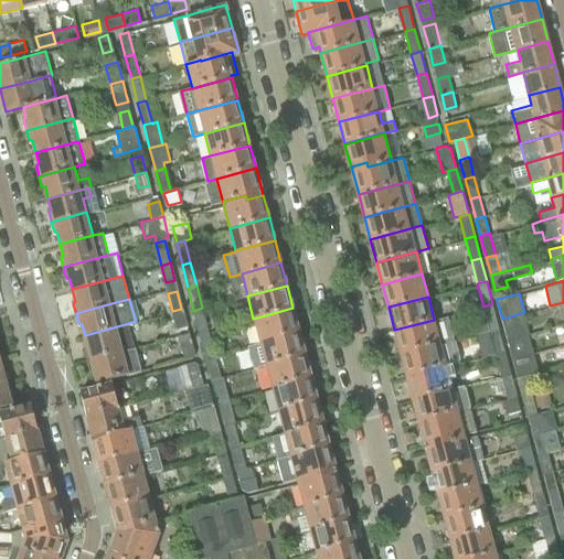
[(488,321),(490,330),(499,326),(492,303),(483,307),(488,321)]
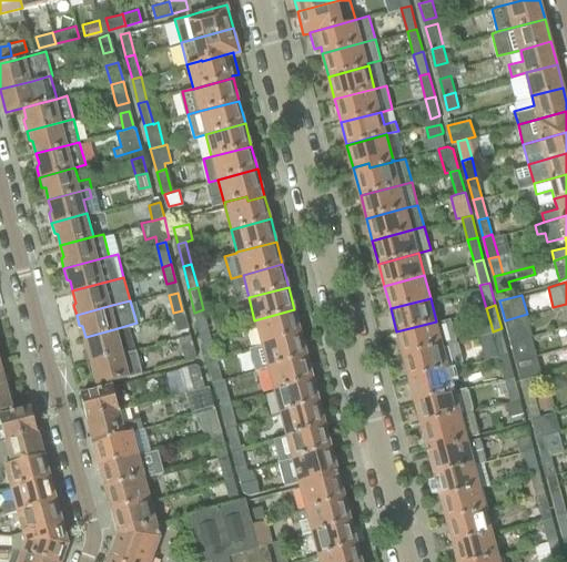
[(194,313),(200,335),(209,333),(203,309),(194,313)]
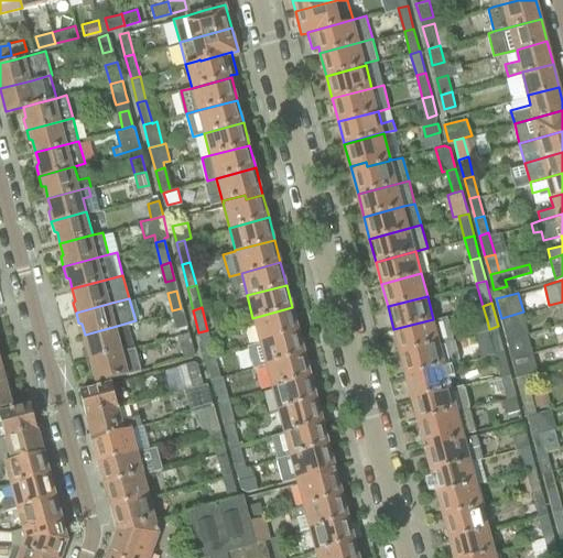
[(252,318),(259,340),(299,330),(292,307),(252,318)]
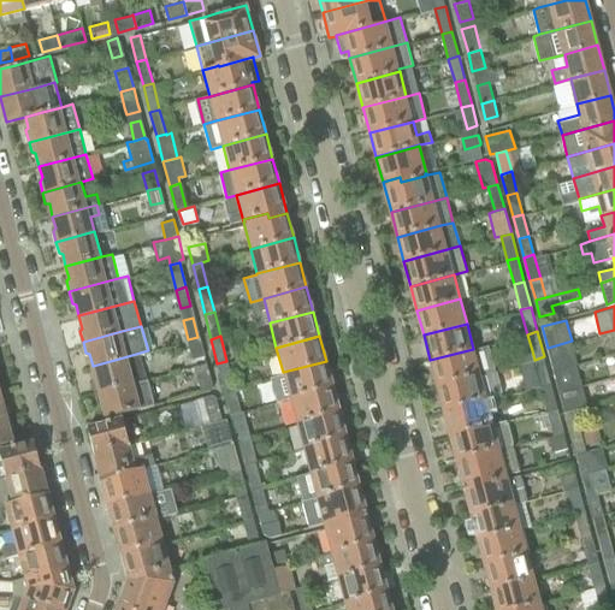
[(197,337),(188,339),(191,355),(193,357),(202,355),(201,353),(201,349),(197,337)]
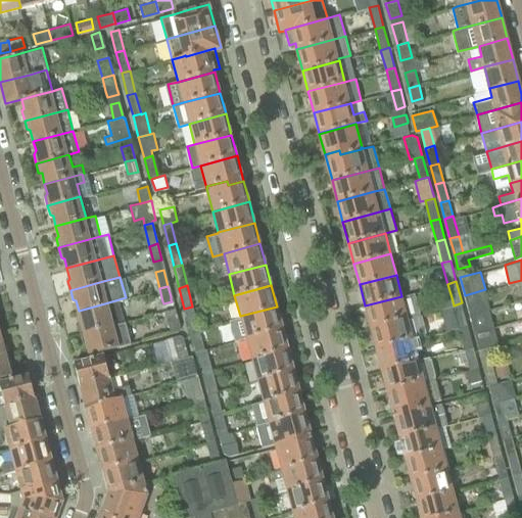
[(465,295),(469,313),(489,307),(485,289),(465,295)]
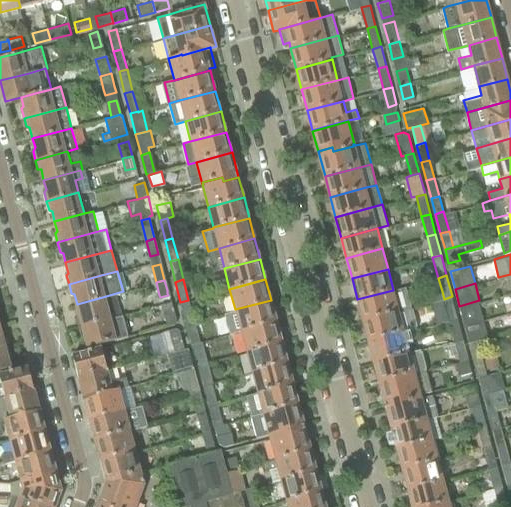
[(393,290),(357,299),(363,320),(411,307),(406,286),(393,290)]
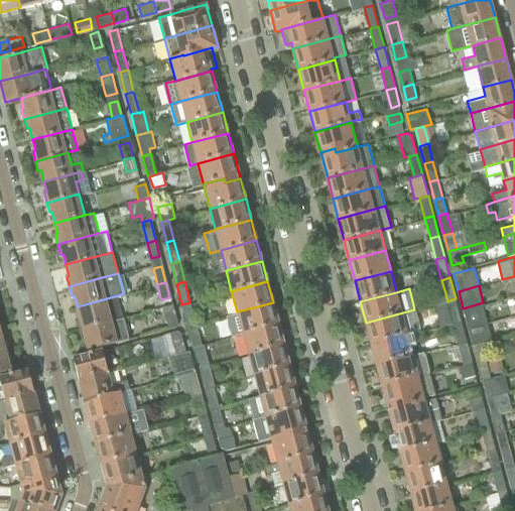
[(432,304),(447,301),(445,293),(430,297),(432,304)]
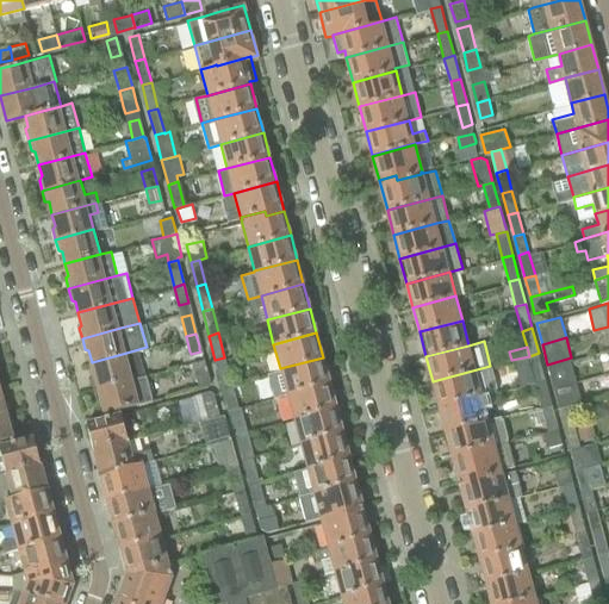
[(126,353),(92,362),(94,373),(92,377),(95,387),(134,377),(144,374),(138,349),(126,353)]
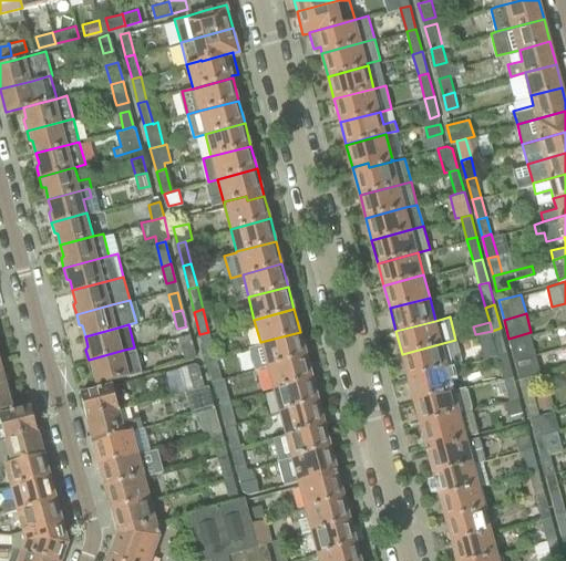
[(492,331),(497,353),(507,351),(501,328),(492,331)]
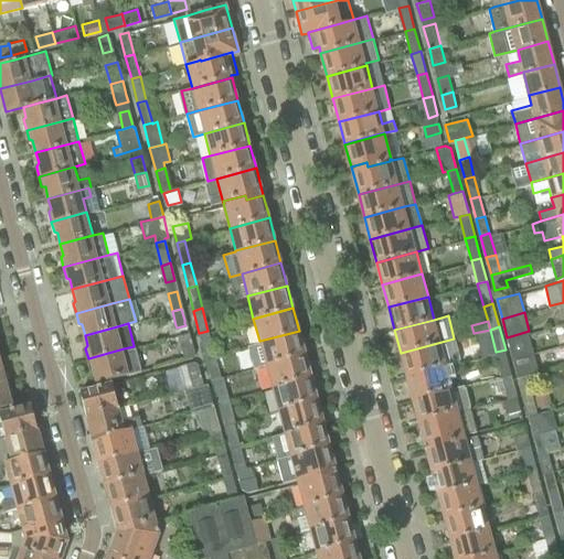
[(480,356),(496,352),(490,330),(474,333),(480,356)]
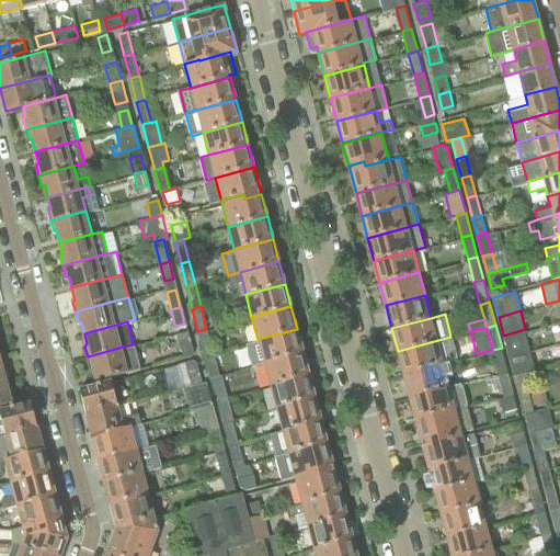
[(197,331),(203,354),(213,351),(206,329),(197,331)]
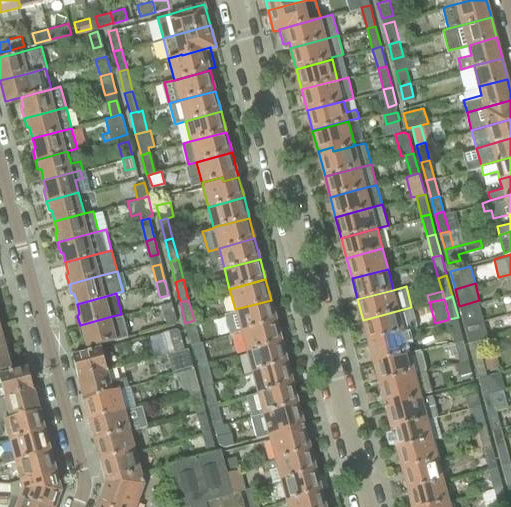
[(235,309),(240,330),(276,320),(271,300),(235,309)]
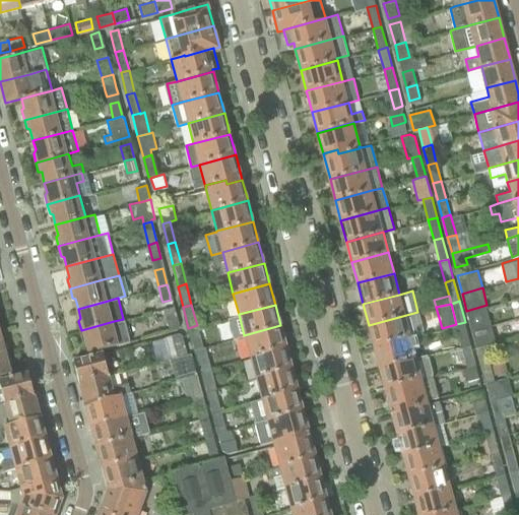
[(487,306),(466,311),(471,329),(492,324),(487,306)]
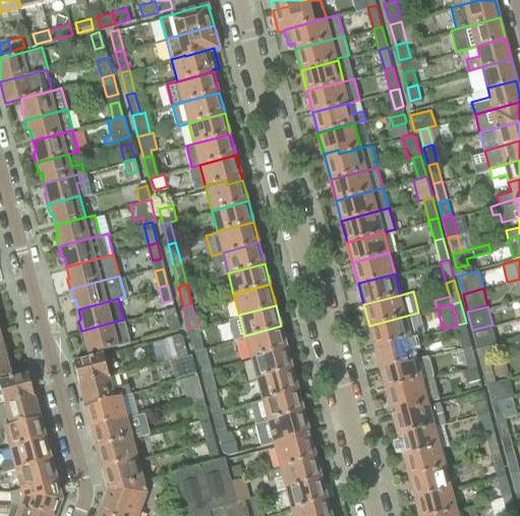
[(418,312),(369,326),(374,346),(411,336),(423,333),(418,312)]
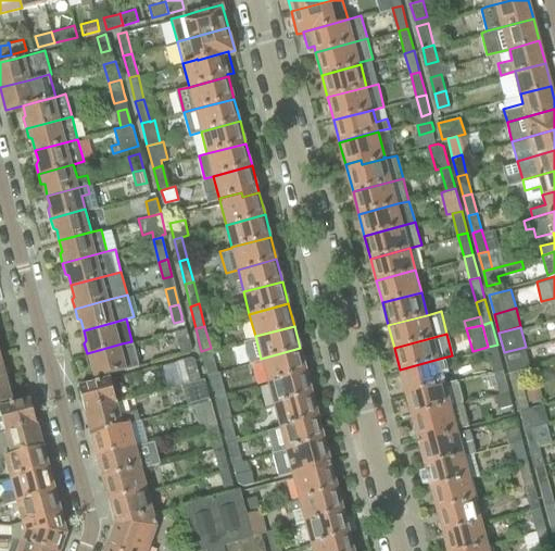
[(186,335),(178,337),(181,353),(190,351),(191,347),(189,336),(187,336),(186,335)]
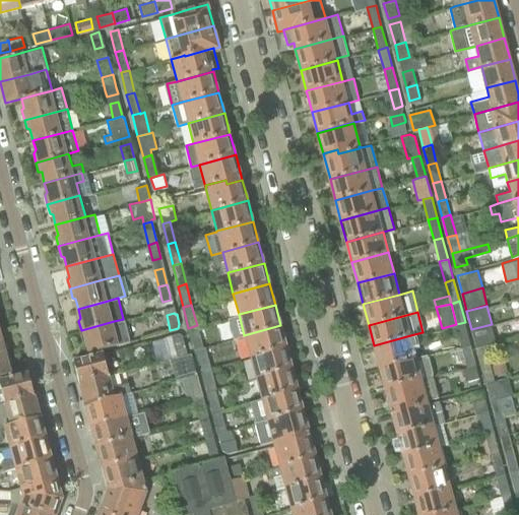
[(114,321),(81,330),(83,339),(86,340),(89,351),(131,340),(125,318),(123,319),(114,321)]
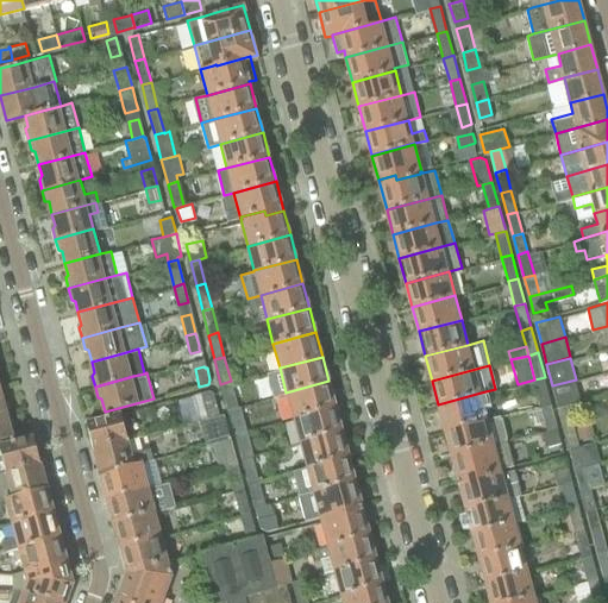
[(534,379),(541,404),(551,402),(545,377),(534,379)]
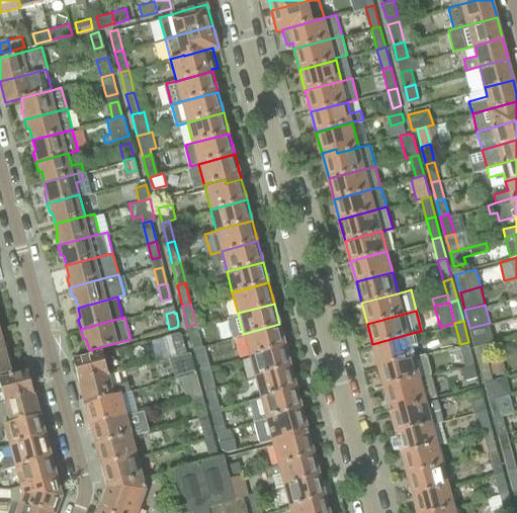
[(490,323),(469,328),(475,346),(483,343),(494,340),(490,323)]
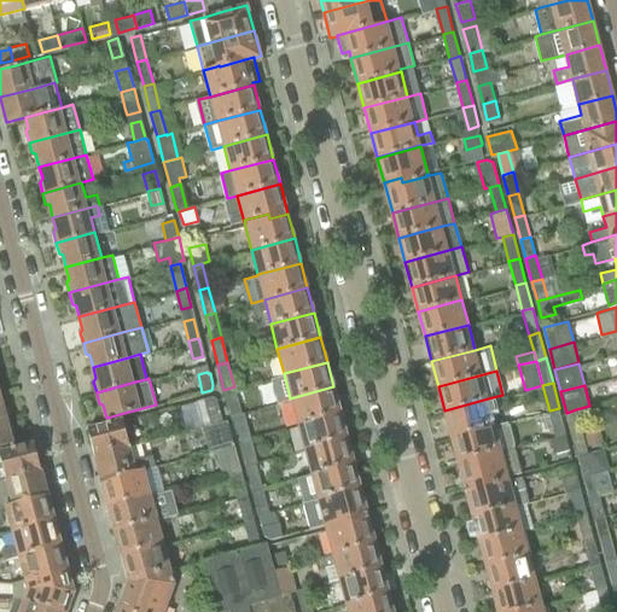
[(230,414),(233,414),(240,412),(234,386),(223,390),(230,414)]
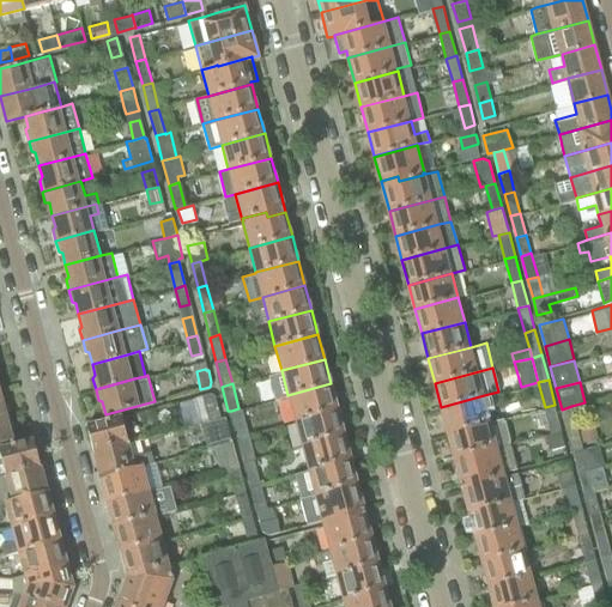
[(288,395),(295,420),(338,408),(331,383),(288,395)]
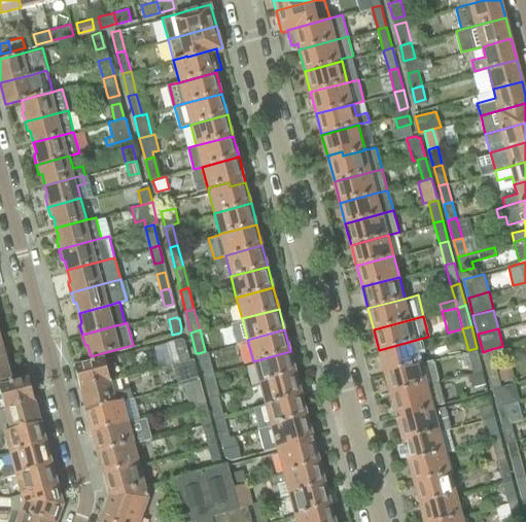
[(0,335),(0,356),(8,354),(6,345),(3,344),(0,335)]
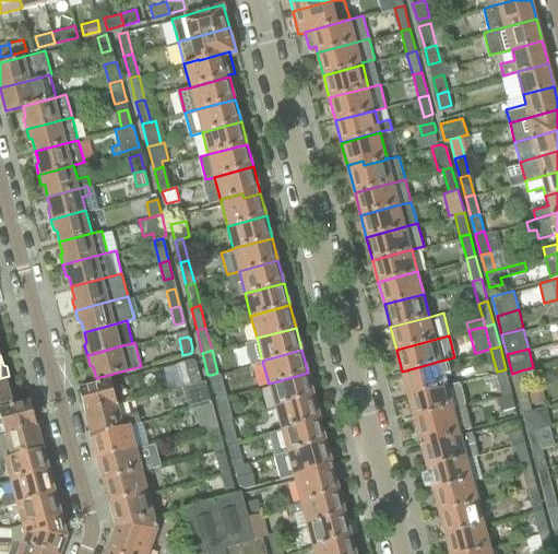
[(191,356),(183,358),(190,381),(193,380),(201,379),(196,358),(191,356)]
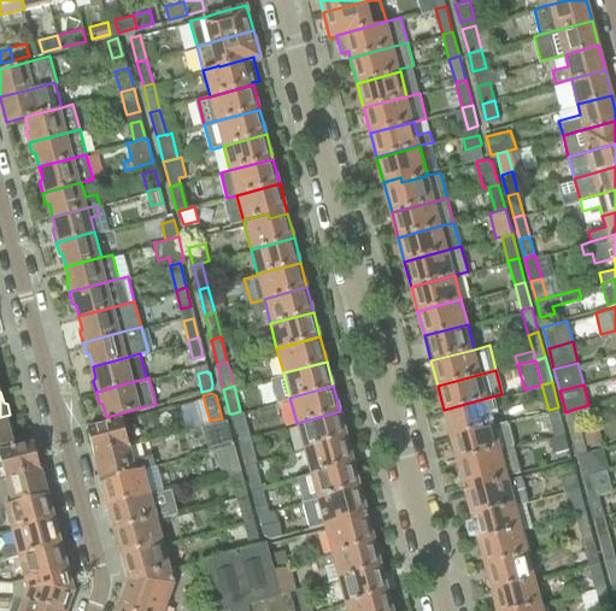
[(444,410),(451,435),(494,423),(487,398),(444,410)]
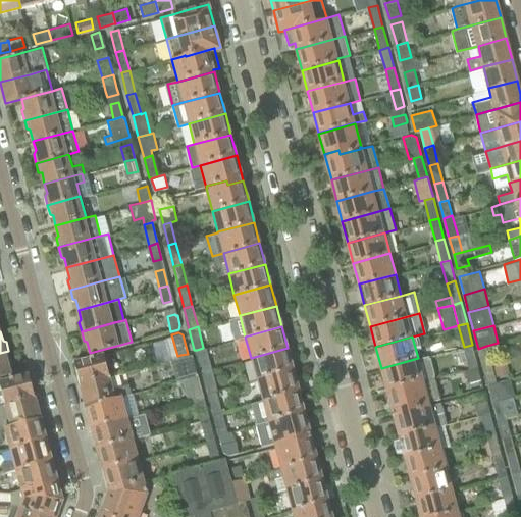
[(472,345),(464,347),(469,366),(477,364),(472,345)]
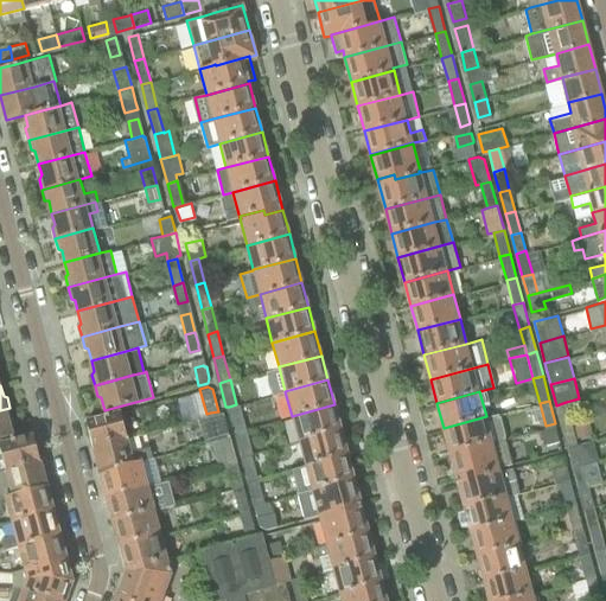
[(556,406),(562,426),(572,422),(566,402),(556,406)]
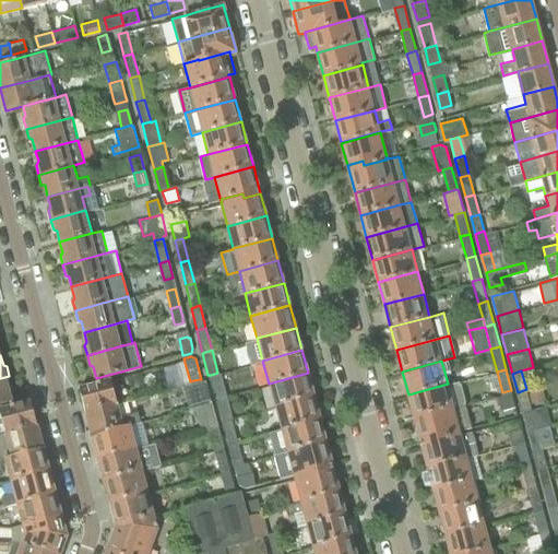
[(211,375),(216,397),(225,395),(220,372),(217,373),(211,375)]
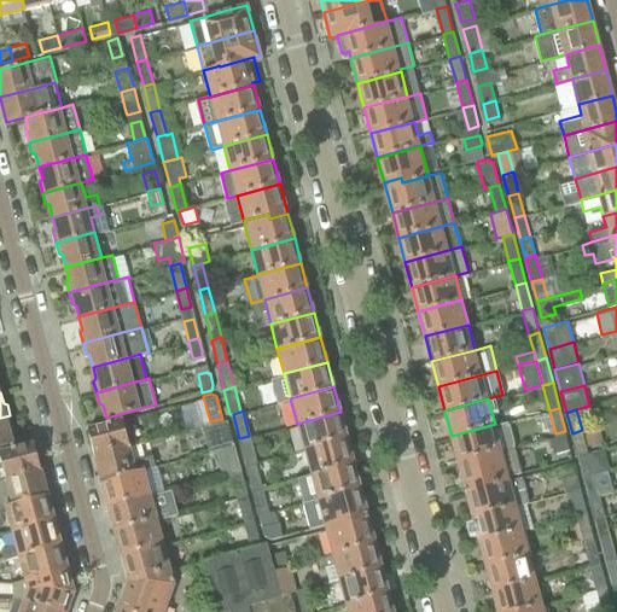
[(297,424),(303,448),(347,436),(341,412),(297,424)]
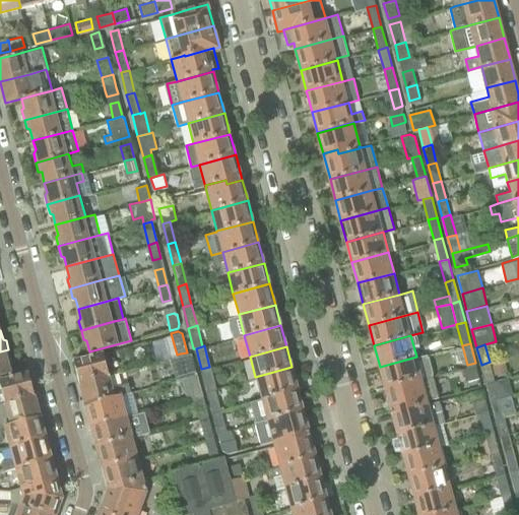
[(0,351),(0,375),(11,372),(9,362),(11,359),(8,349),(0,351)]
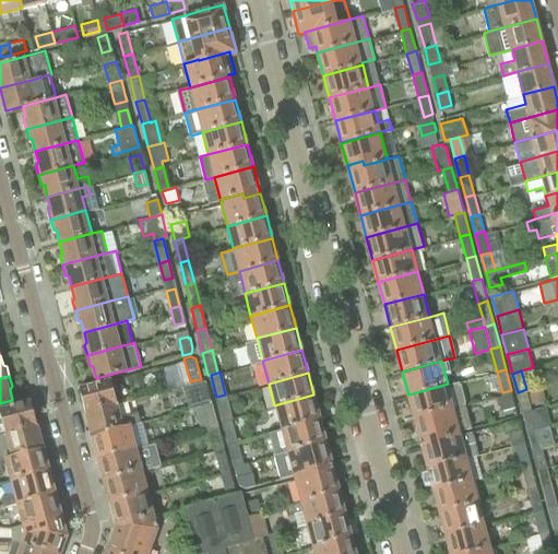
[(80,387),(86,410),(118,401),(111,378),(80,387)]
